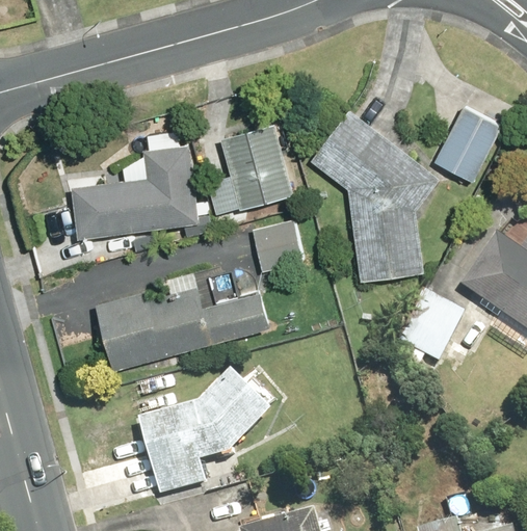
[(503,125),(465,104),(433,163),(473,184),(503,125)]
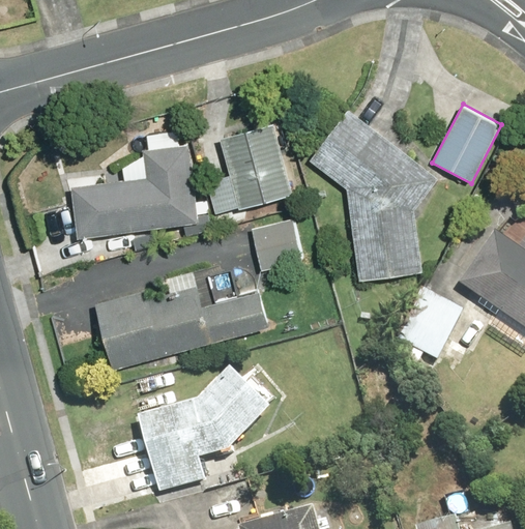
[(344,184),(356,273),(417,265),(409,202),(429,177),(347,110),(310,156),(344,184)]
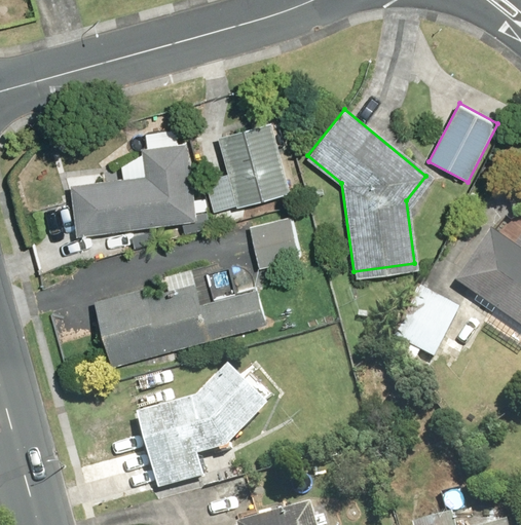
[(218,130),(235,201),(290,188),(272,117),(218,130)]
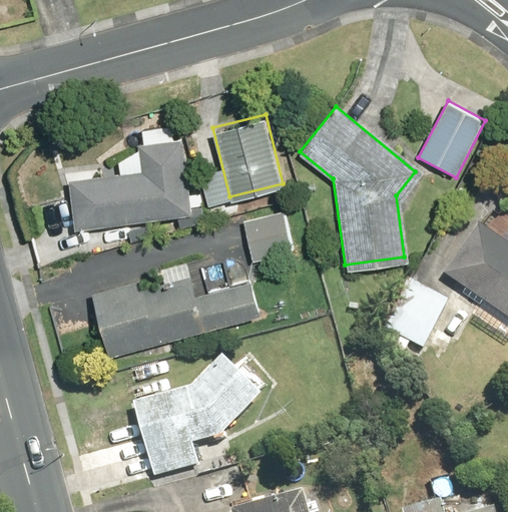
[(143,172),(69,181),(75,229),(178,217),(180,228),(203,226),(199,192),(189,194),(182,136),(139,141),(143,172)]
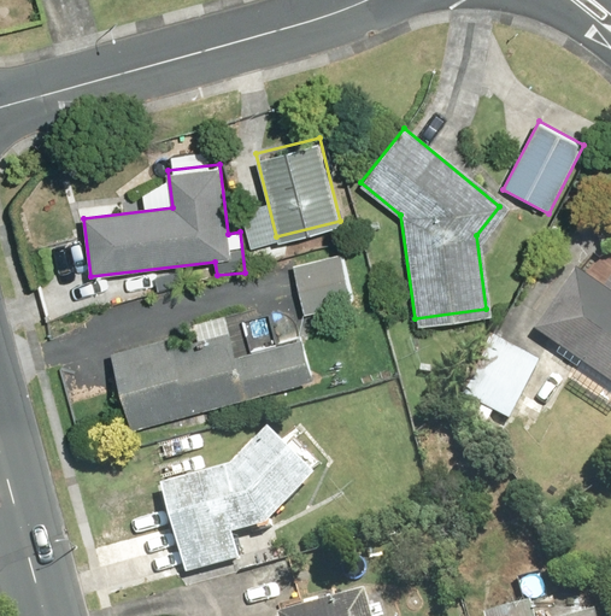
[(342,254),(291,268),(304,318),(356,306),(342,254)]
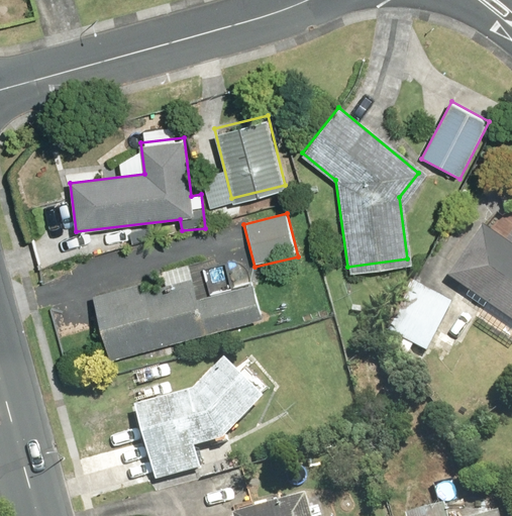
[(511,244),(480,224),(446,274),(511,317),(511,244)]
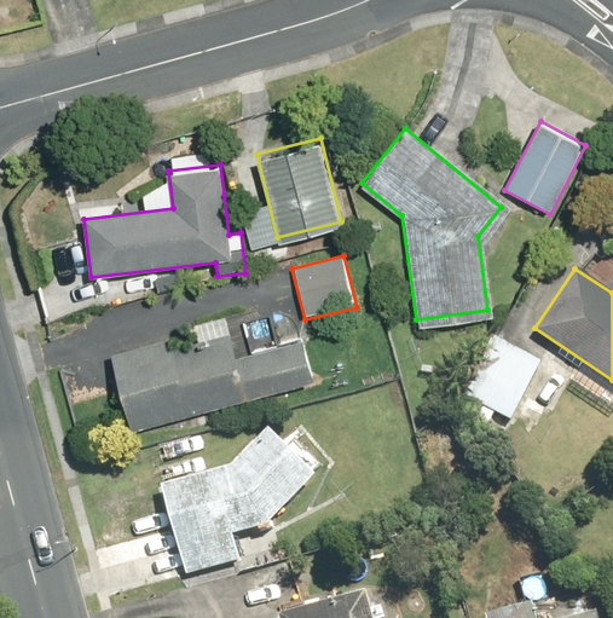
[(107,344),(129,423),(307,373),(296,334),(231,352),(225,328),(192,338),(188,321),(107,344)]
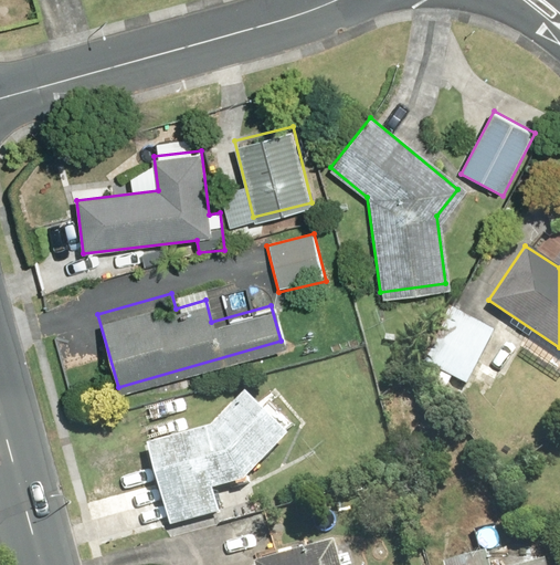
[(496,331),(451,307),(420,368),(465,391),(496,331)]
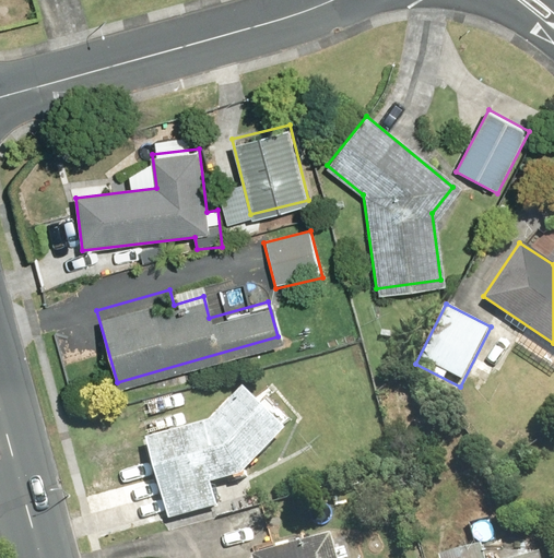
[(139,435),(161,519),(220,503),(214,481),(243,473),(283,428),(234,383),(203,418),(139,435)]
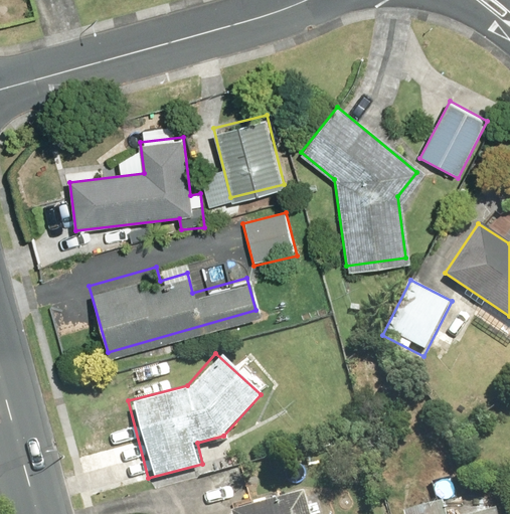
[(315,513),(308,487),(232,507),(234,513),(315,513)]
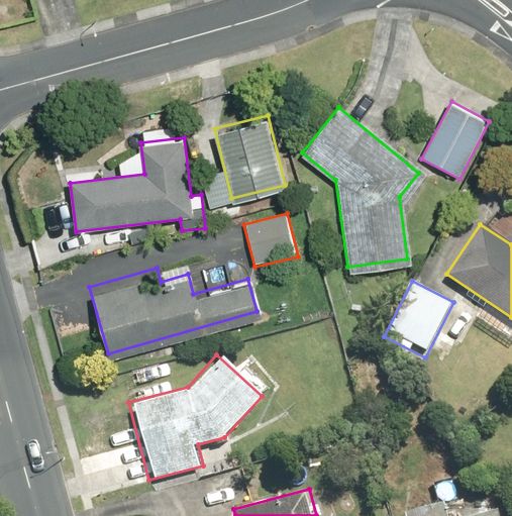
[(448,515),(444,500),(403,511),(404,515),(494,515),(493,511),(475,515),(448,515)]
